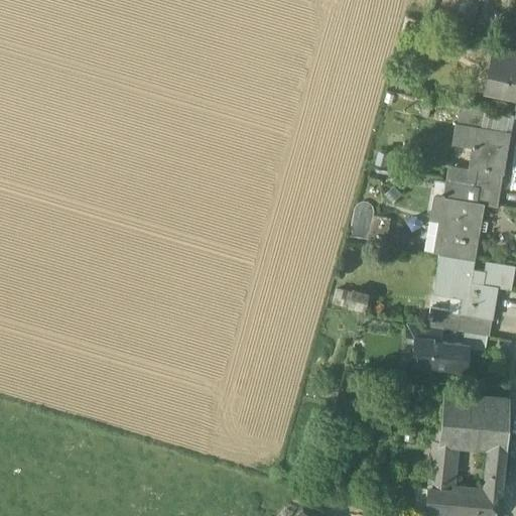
[(515,54),(500,51),(494,78),(507,81),(503,96),(515,98),(515,54)]
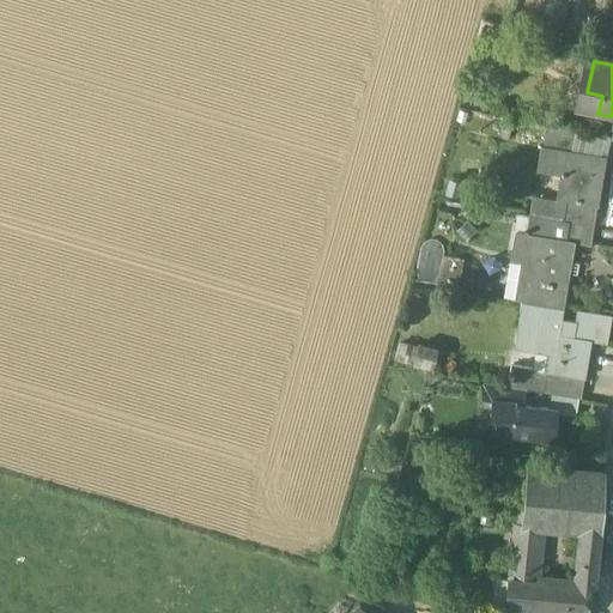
[(575,133),(546,128),(542,149),(571,153),(575,133)]
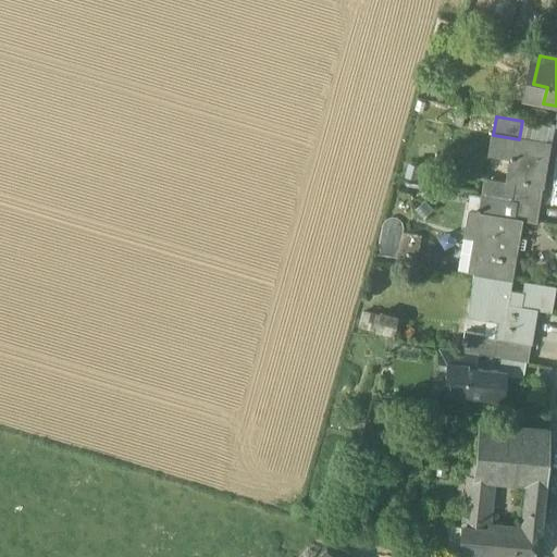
[(493,135),(492,134),(487,157),(509,161),(505,183),(515,185),(542,189),(543,189),(551,145),(519,139),(493,135)]
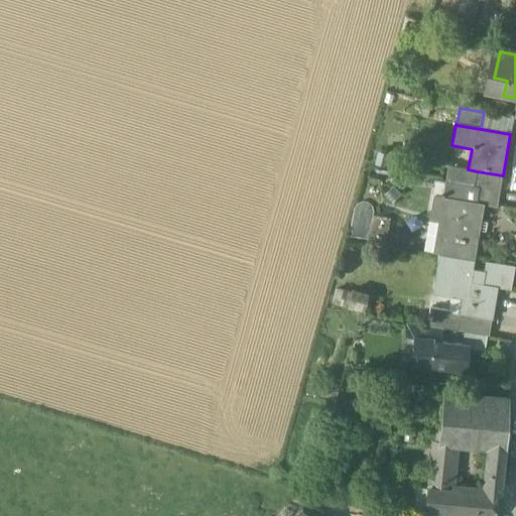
[(502,175),(477,171),(475,185),(499,189),(502,175)]
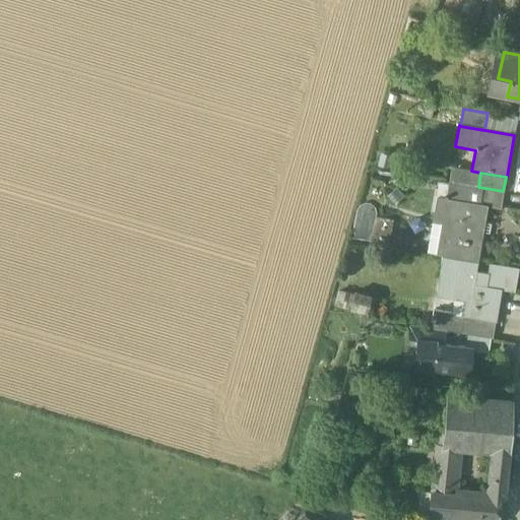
[(440,181),(437,198),(486,206),(501,209),(504,192),(503,191),(478,187),(440,181)]
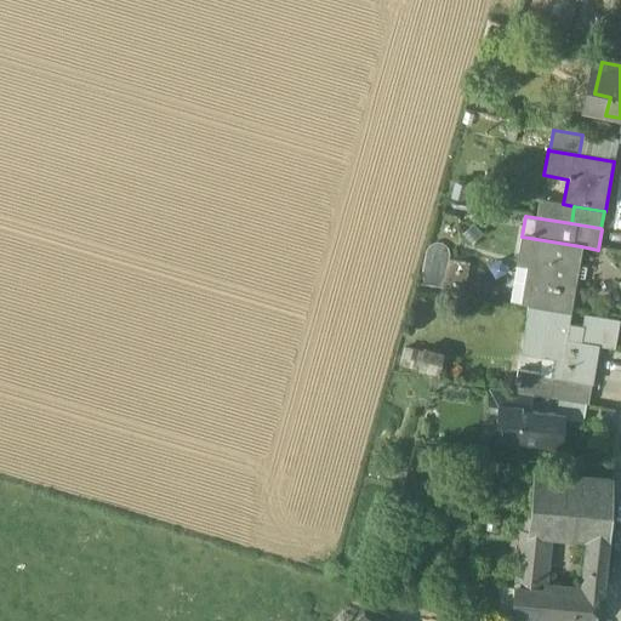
[(581,246),(522,237),(517,261),(533,265),(525,305),(529,306),(570,313),(581,246)]
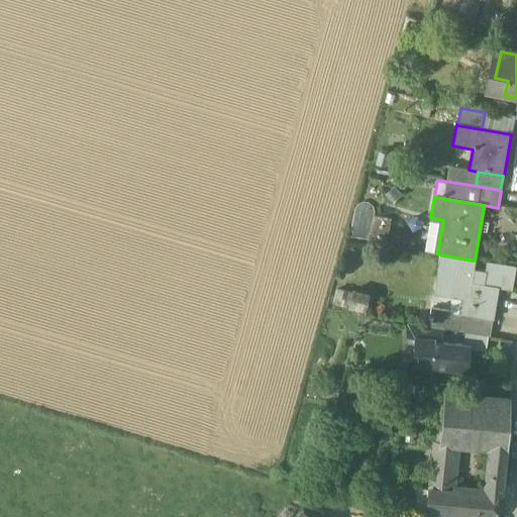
[(475,261),(440,254),(433,294),(450,297),(452,288),(463,290),(459,313),(459,314),(460,314),(491,320),(493,320),(498,288),(483,285),(471,283),(475,261)]
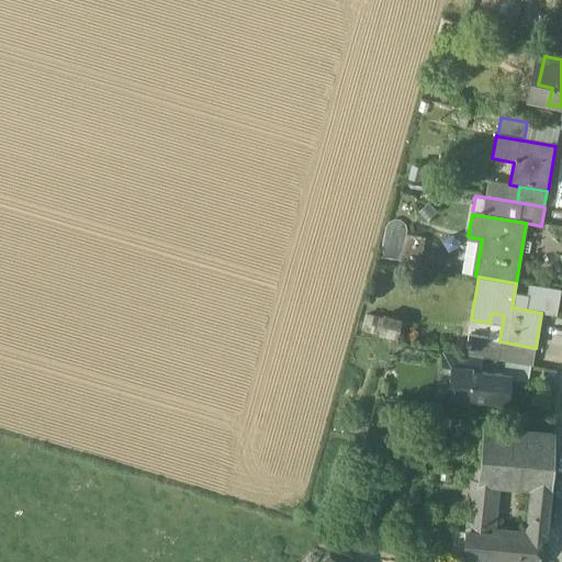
[(560,290),(529,284),(525,310),(541,313),(555,316),(560,290)]
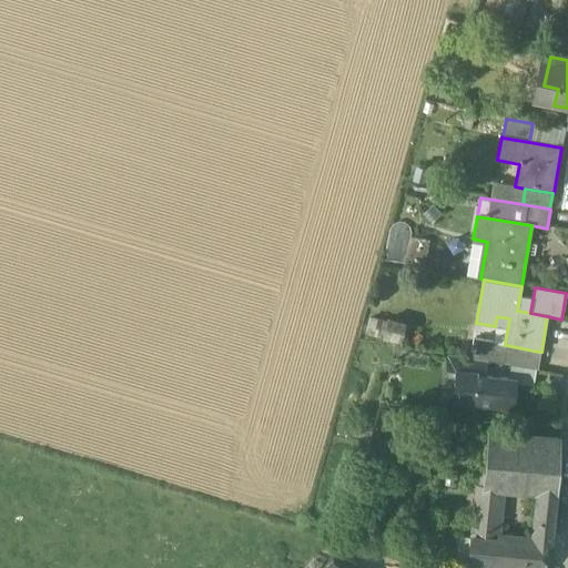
[(388,317),(384,336),(404,341),(408,322),(388,317)]
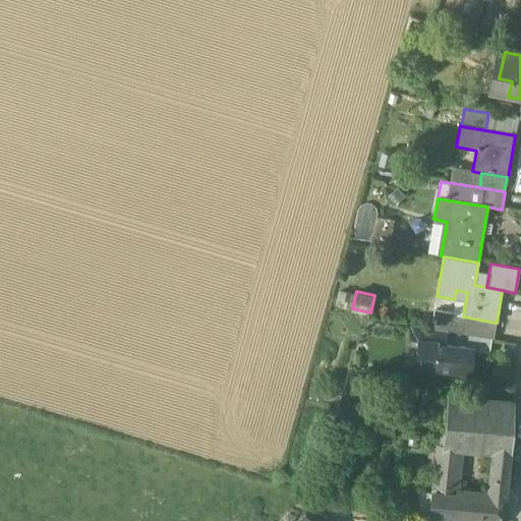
[(463,315),(433,310),(430,329),(461,334),(464,316),(463,316),(463,315)]
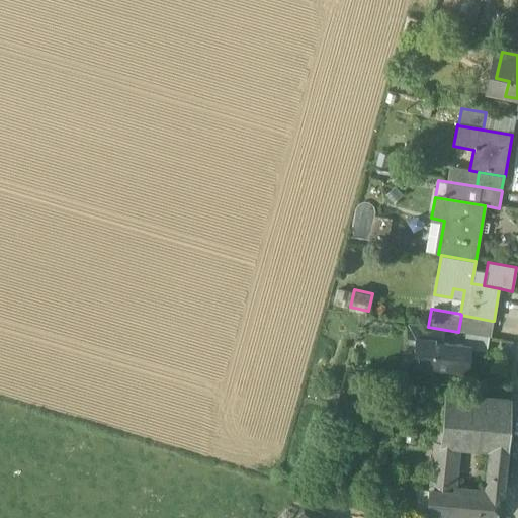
[(492,321),(461,315),(458,332),(490,337),(492,321)]
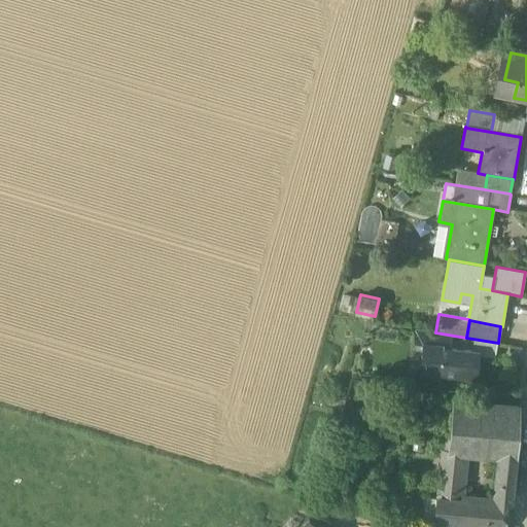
[(424,348),(451,350),(452,336),(417,332),(416,347),(424,348)]
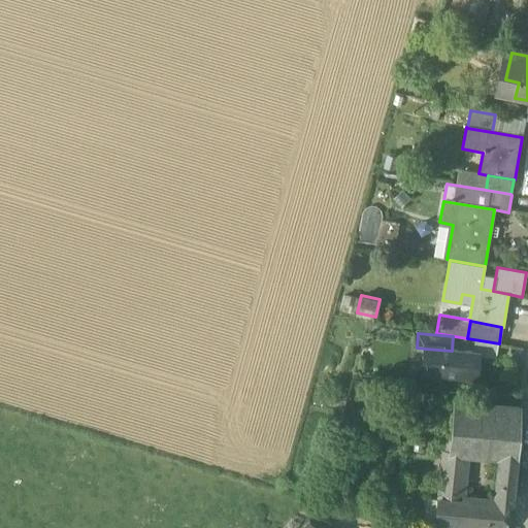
[(423,373),(480,378),(482,354),(452,351),(425,349),(423,373)]
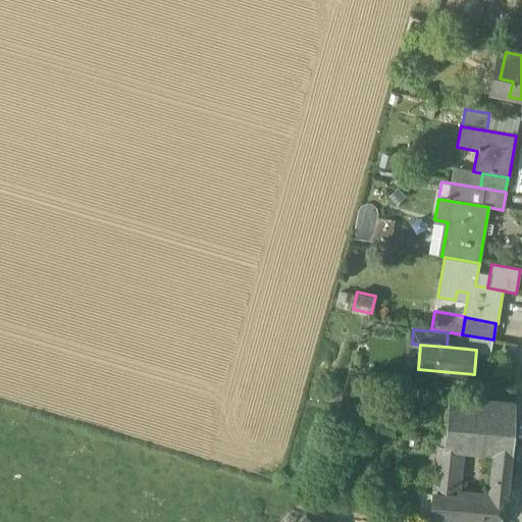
[(515,404),(449,397),(444,448),(462,450),(499,453),(513,454),(515,404)]
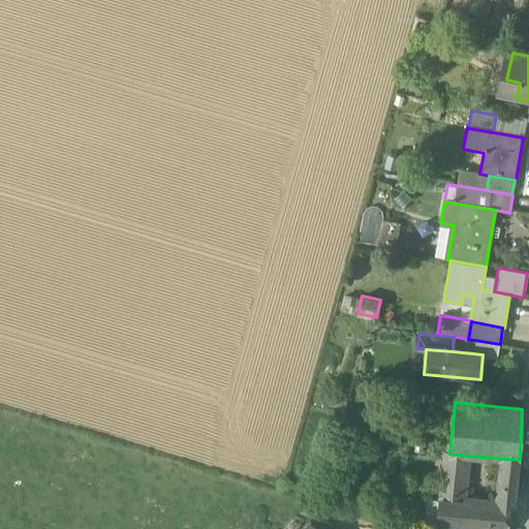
[(468,456),(449,454),(448,462),(452,462),(449,478),(466,480),(468,456)]
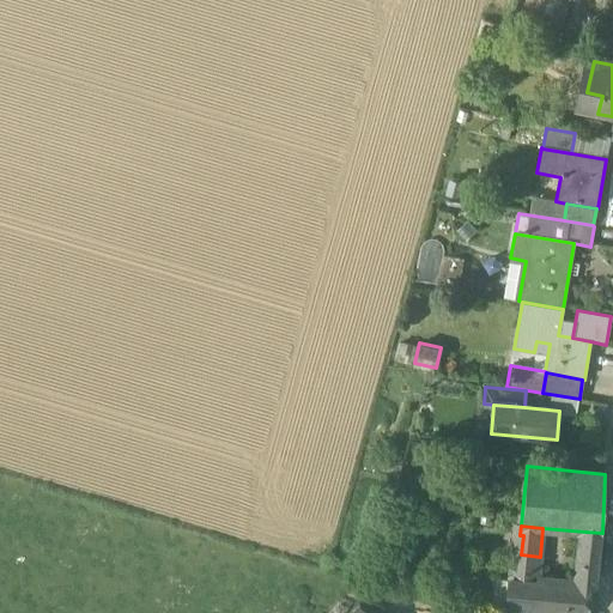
[(602,533),(586,532),(580,587),(589,588),(589,589),(595,589),(596,588),(602,533)]
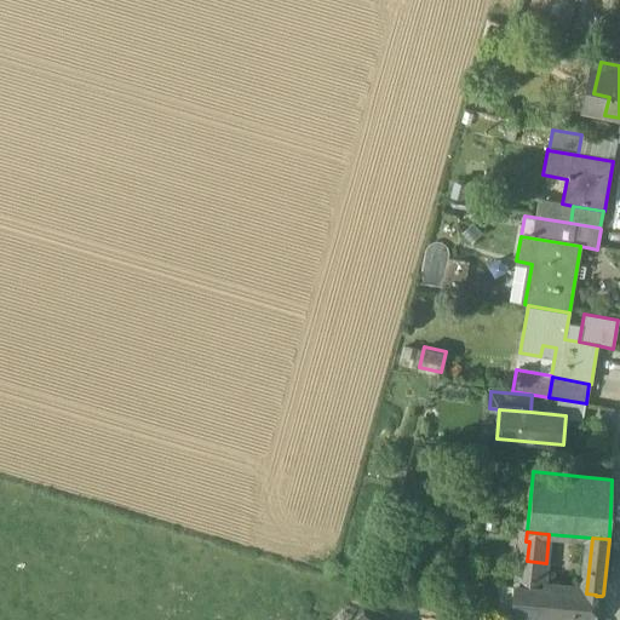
[(522,575),(517,575),(516,587),(514,587),(510,619),(512,619),(540,619),(544,590),(546,563),(527,561),(523,561),(522,575)]
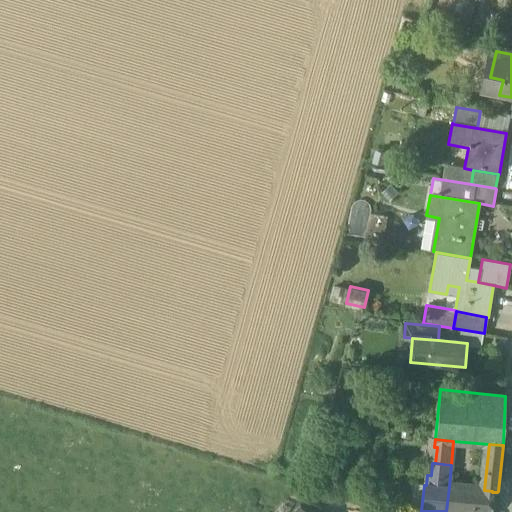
[(484,490),(449,487),(446,511),(490,511),(492,492),(492,491),(484,490)]
